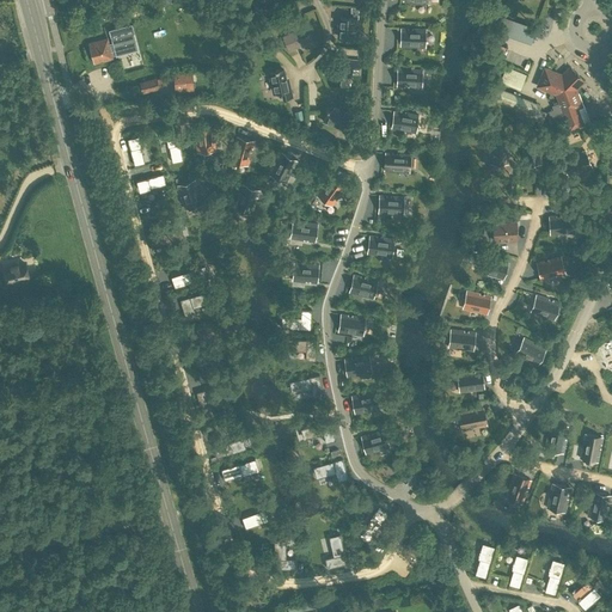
[(115,2),(104,5),(106,13),(120,10),(120,7),(123,7),(123,8),(139,5),(138,0),(121,0),(121,1),(115,4),(115,2)]
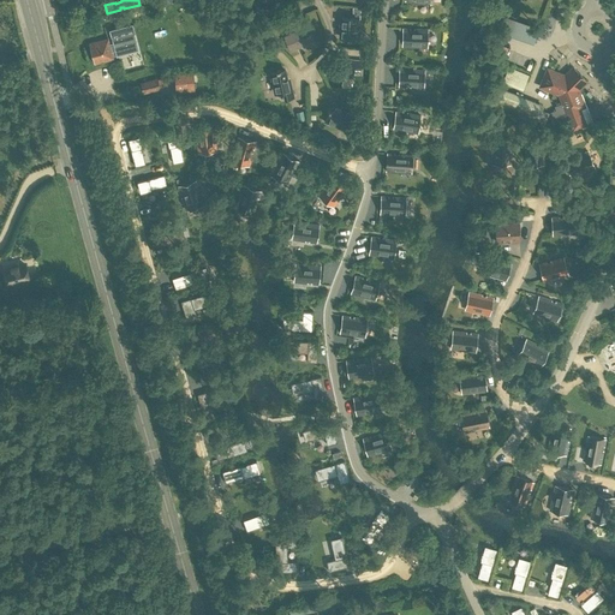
[(341,17),(340,40),(346,40),(346,42),(353,42),(353,40),(359,40),(360,18),(341,17)]
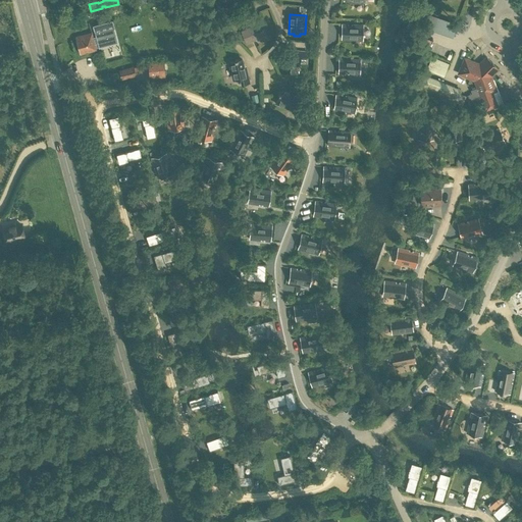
[(261,22),(242,31),(248,44),(266,36),(261,22)]
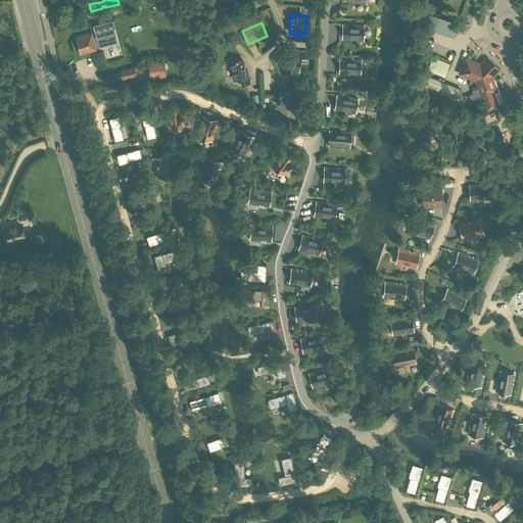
[(342,25),(342,40),(364,40),(364,25),(342,25)]
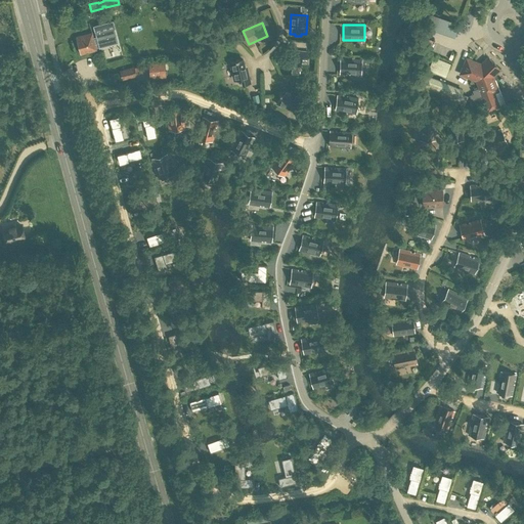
[(92,33),(76,37),(80,54),(97,50),(95,44),(98,43),(99,46),(117,41),(114,28),(95,33),(96,36),(93,37),(92,33)]
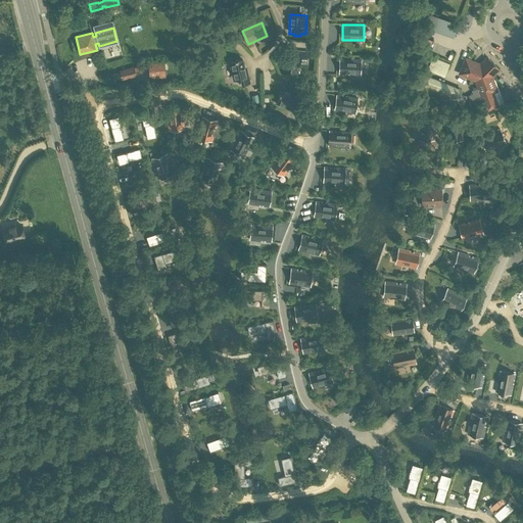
[(427,49),(423,57),(439,64),(442,57),(427,49)]
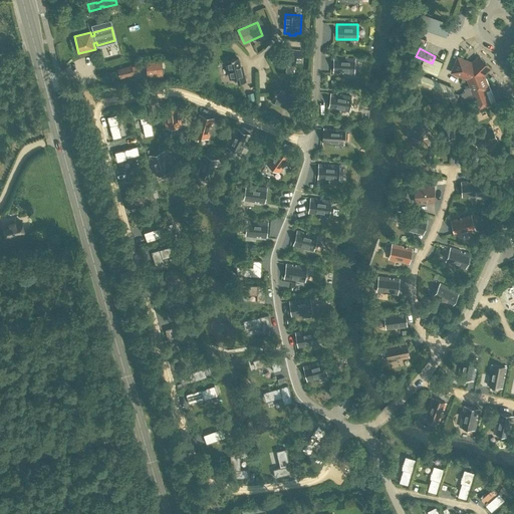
[(278,50),(278,64),(296,65),(296,63),(303,58),(304,50),(292,49),(292,51),(278,50)]
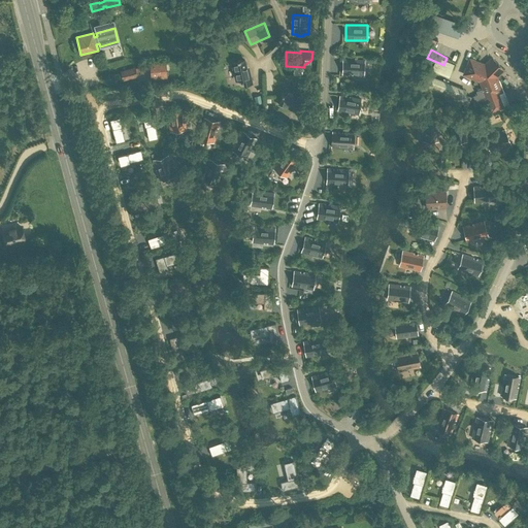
[(466,61),(461,73),(477,80),(488,111),(499,107),(494,93),(492,89),(497,87),(493,77),(496,75),(499,72),(494,66),(488,60),(484,63),(482,65),(467,59),(466,61)]
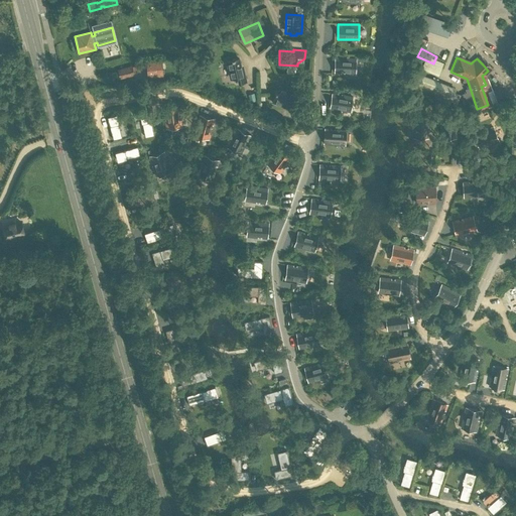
[(241,58),(227,61),(231,81),(238,79),(240,85),(249,83),(245,66),(243,67),(241,58)]
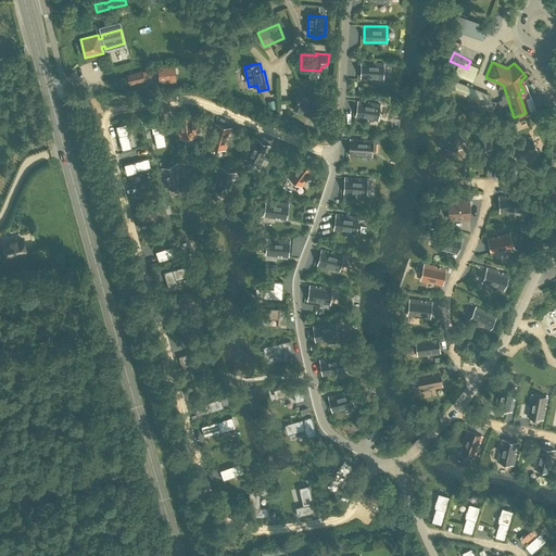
[(361,63),(361,78),(367,79),(367,77),(371,77),(370,79),(383,79),(383,63),(361,63)]
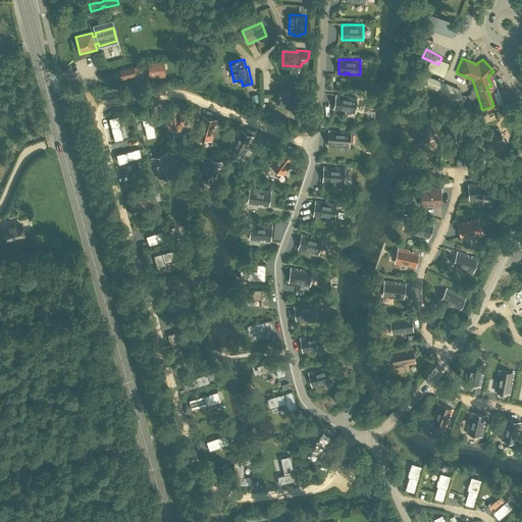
[(134,66),(119,70),(122,80),(136,75),(134,67),(134,66)]
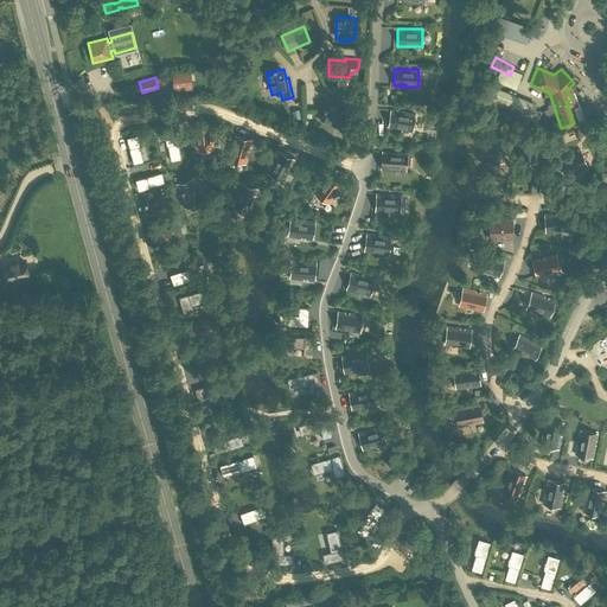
[(487,88),(483,101),(530,121),(535,108),(516,100),(487,88)]
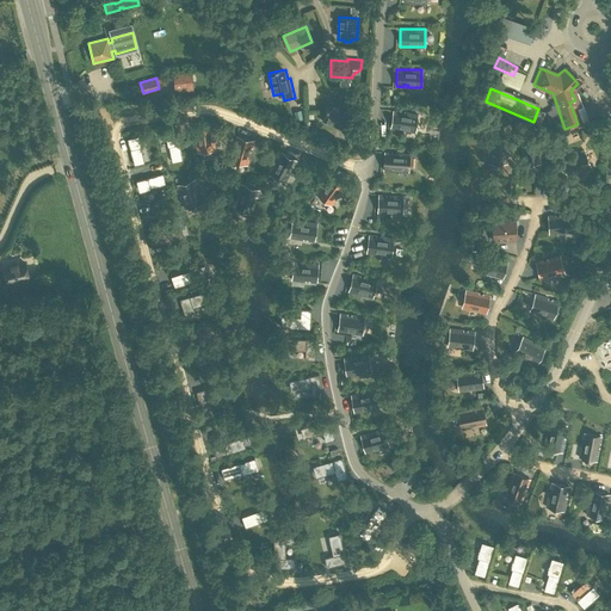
[(332,100),(323,122),(349,133),(357,111),(332,100)]
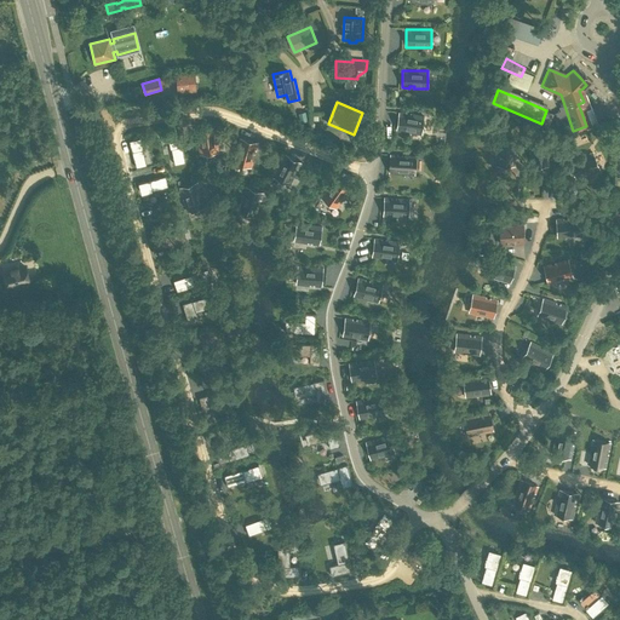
[(399,113),(396,131),(422,135),(424,116),(411,115),(411,116),(406,116),(406,114),(399,113)]
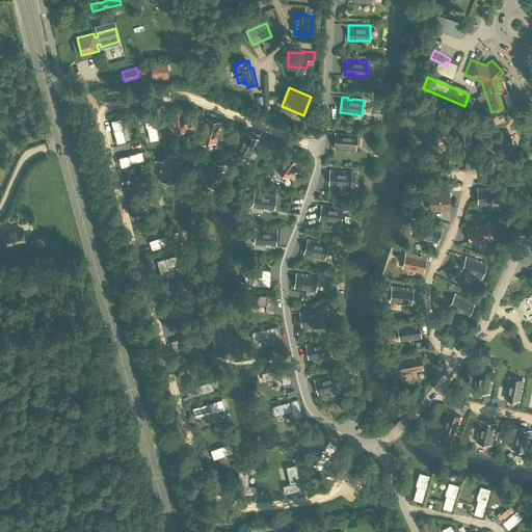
[(184,109),(169,111),(171,132),(187,131),(184,109)]
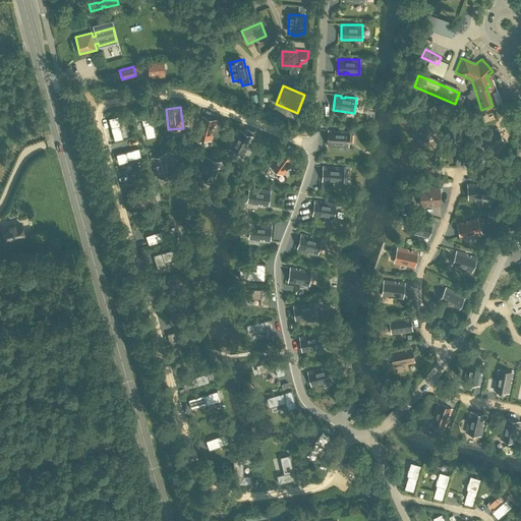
[(155,135),(150,113),(140,115),(142,124),(143,124),(147,137),(155,135)]
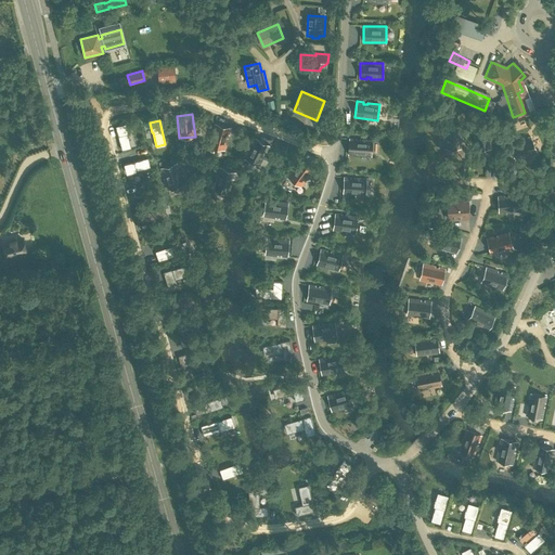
[(130,146),(127,133),(127,132),(125,123),(115,125),(121,149),(130,146)]
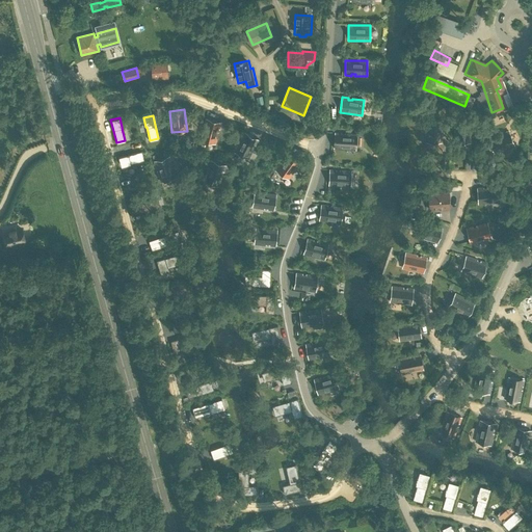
[(206,120),(201,139),(215,143),(220,124),(206,120)]
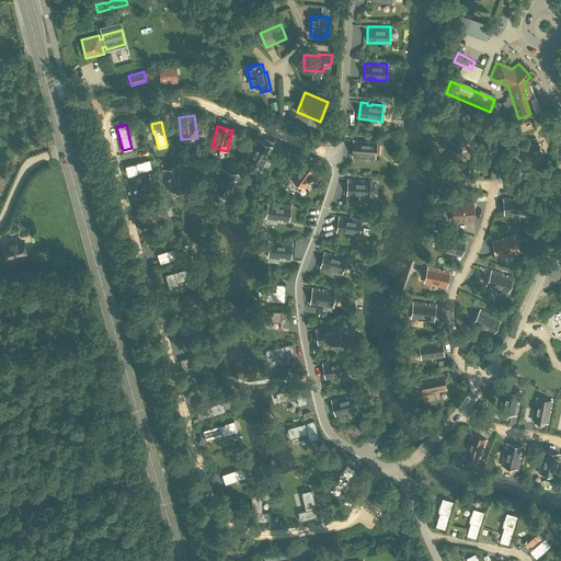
[(322,127),(319,136),(325,138),(329,132),(329,130),(322,127)]
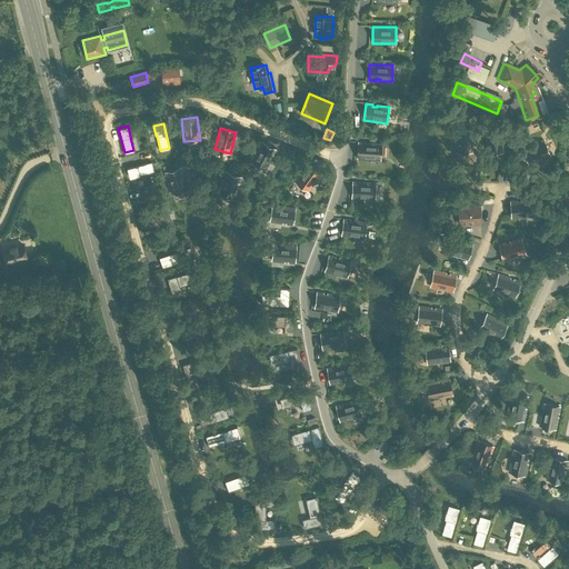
[(456,129),(456,152),(472,152),(472,129),(456,129)]
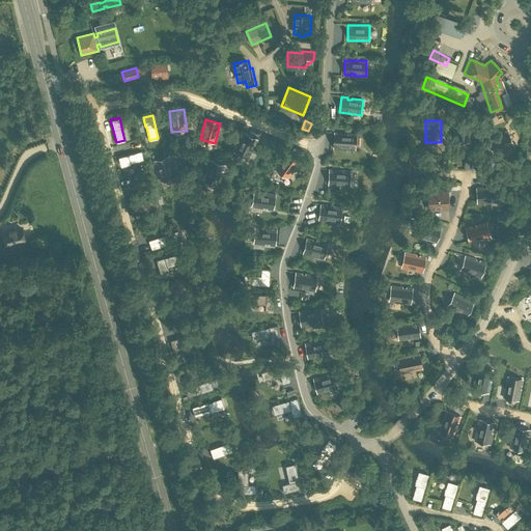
[(453,121),(453,143),(469,143),(469,121),(453,121)]
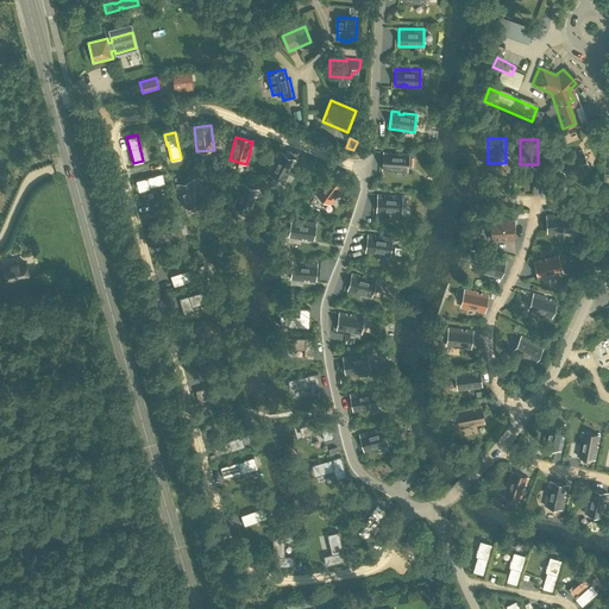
[(582,150),(559,158),(565,175),(589,167),(582,150)]
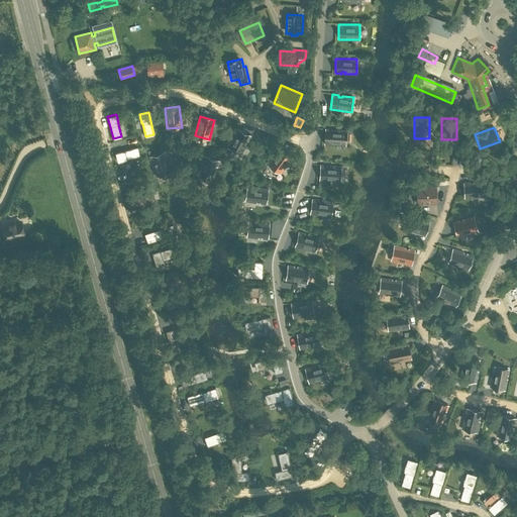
[(237,128),(227,147),(241,154),(250,135),(237,128)]
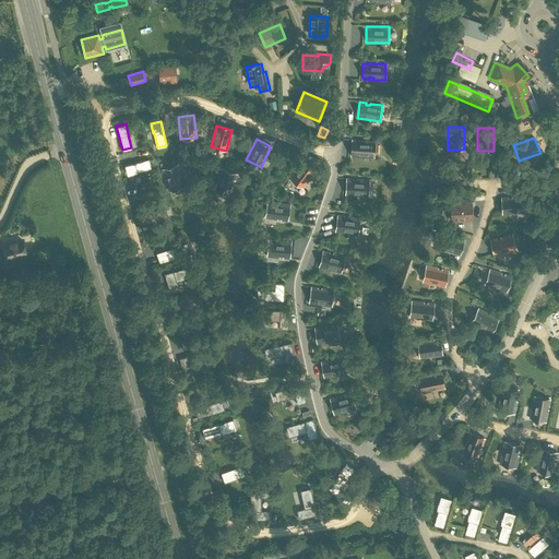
[(352,140),(351,156),(373,157),(375,141),(363,140),(363,142),(358,142),(358,140),(352,140)]
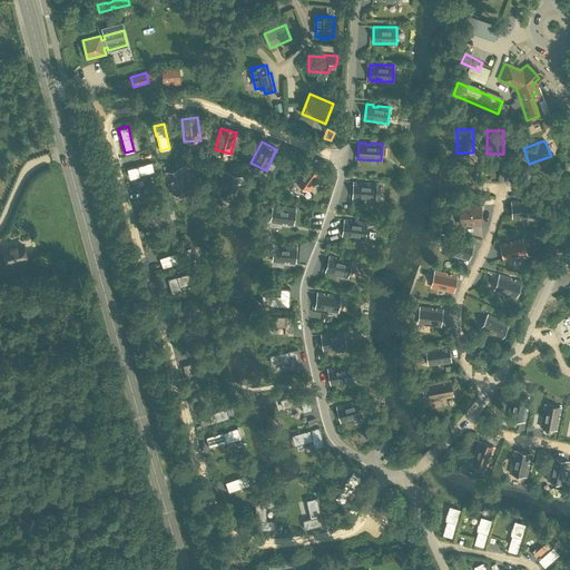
[(485,157),(478,158),(478,175),(487,174),(485,157)]
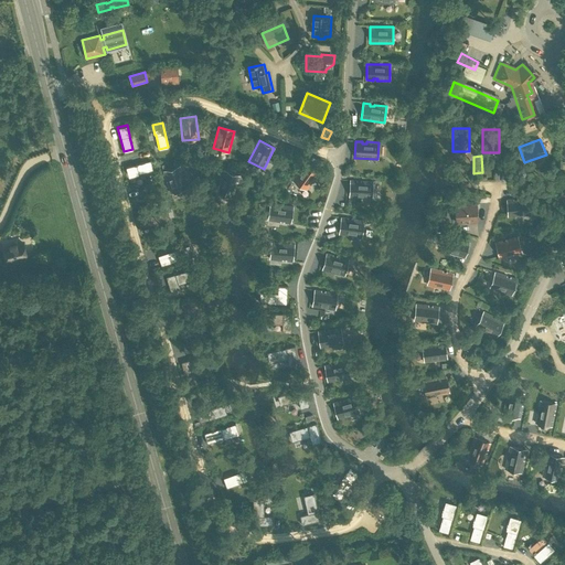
[(138,173),(152,169),(150,160),(126,167),(128,177),(138,173)]
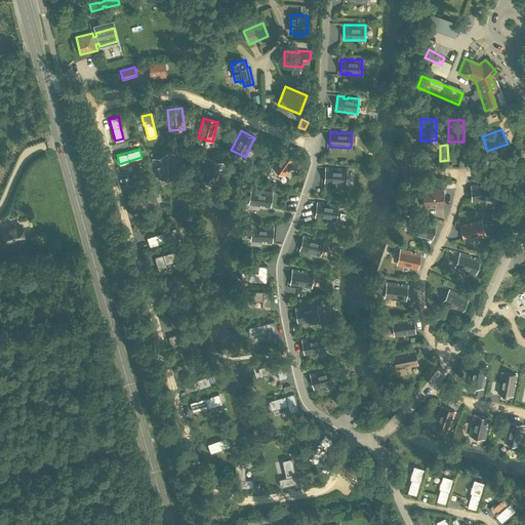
[(284,150),(272,167),(284,176),(296,159),(284,150)]
